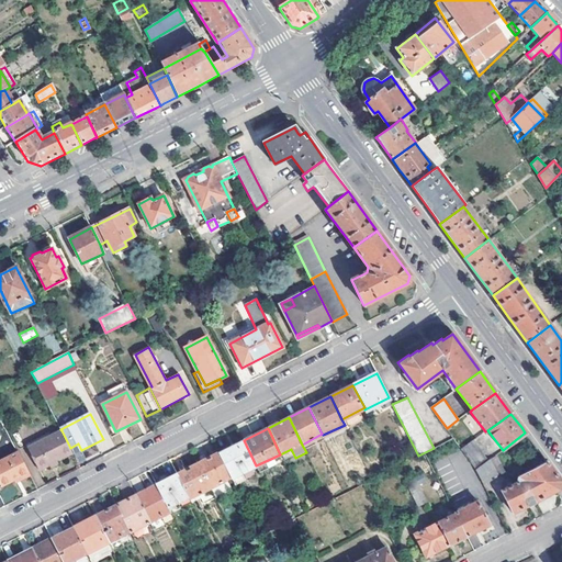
[(62,430),(51,436),(27,447),(38,471),(49,467),(51,469),(58,465),(57,462),(74,454),(70,448),(62,430)]
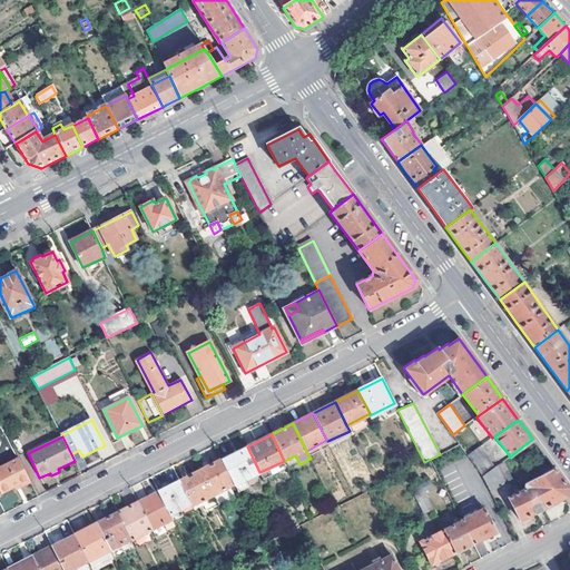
[(27,451),(28,453),(51,442),(50,439),(27,451)]
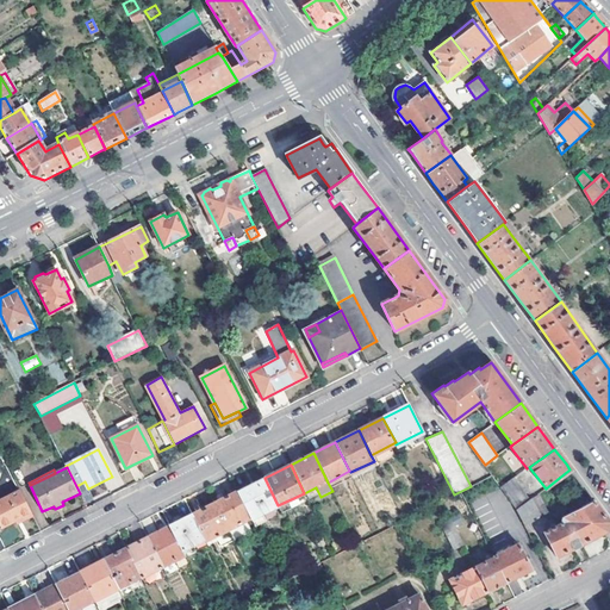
[(237,492),(251,518),(278,505),(265,478),(237,492)]
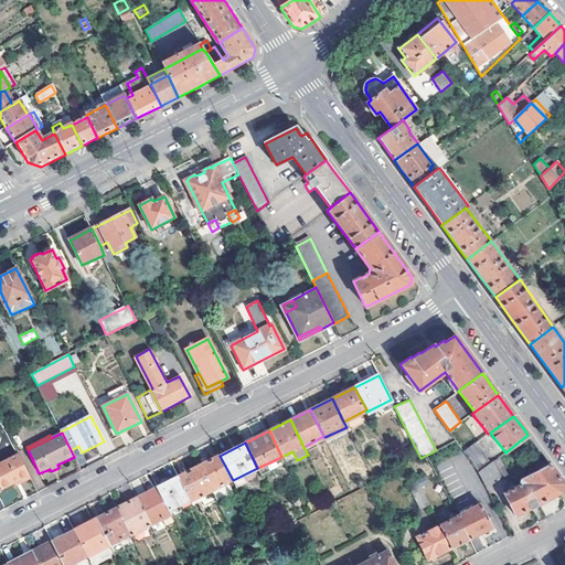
[(490,464),(476,443),(464,451),(479,472),(490,464)]
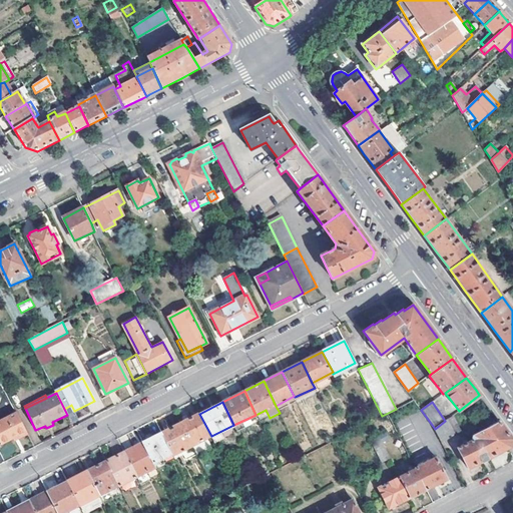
[(266,410),(255,415),(261,423),(270,418),(266,410)]
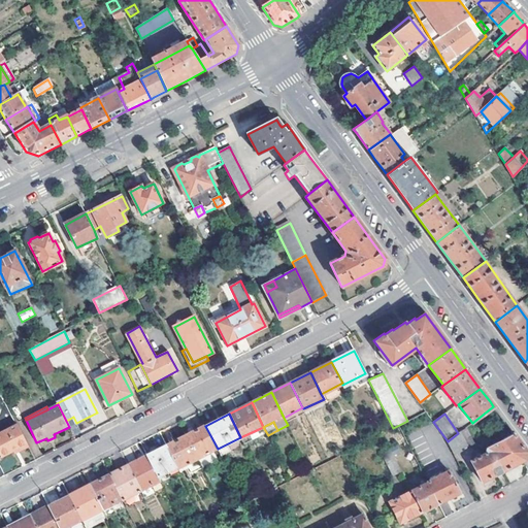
[(0,432),(0,458),(12,452),(17,450),(18,453),(28,448),(17,425),(0,432)]
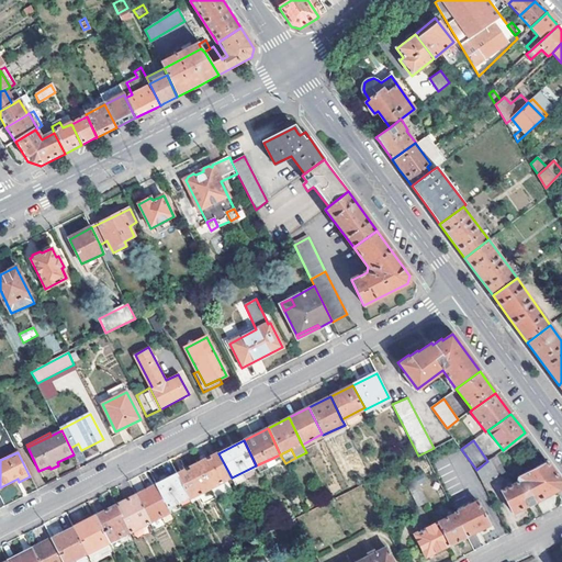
[(198,464),(210,489),(232,478),(218,453),(198,464)]
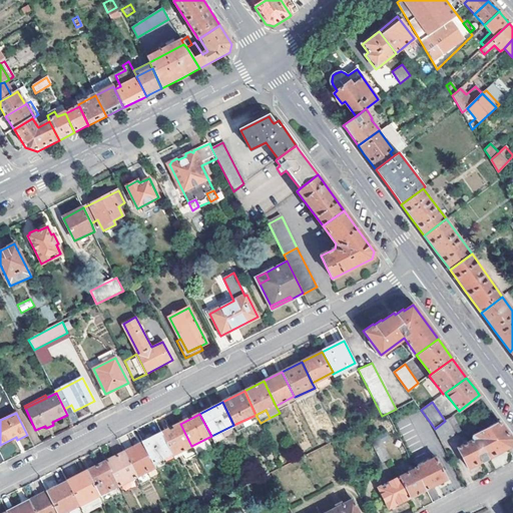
[(248,428),(244,420),(233,425),(238,434),(248,428)]
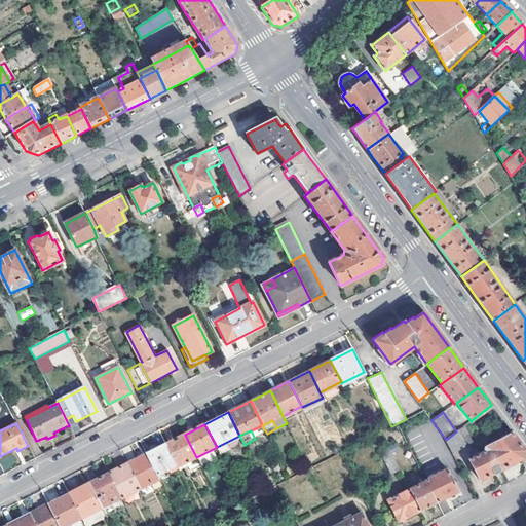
[(446,440),(451,451),(464,442),(459,430),(456,431),(446,440)]
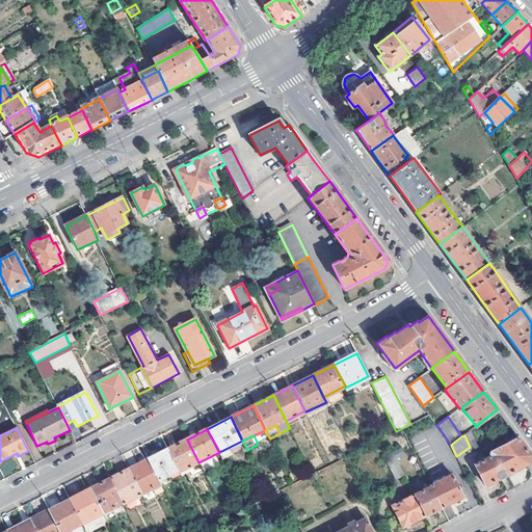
[(475,463),(486,484),(527,463),(528,458),(529,453),(519,439),(511,442),(491,450),(489,457),(475,463)]
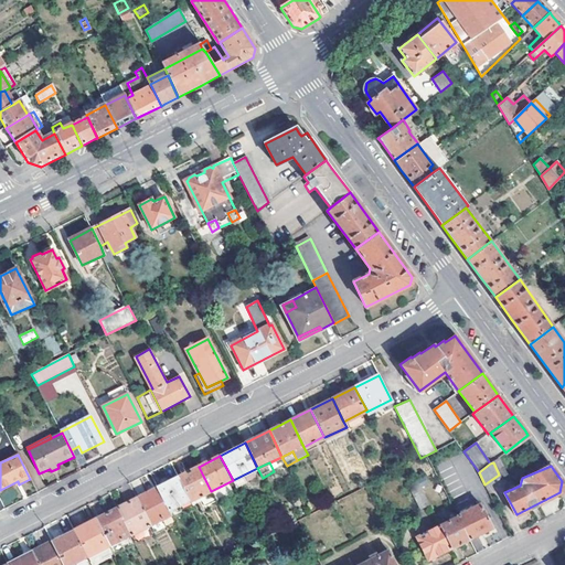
[(190,499),(191,501),(200,497),(211,491),(199,467),(179,477),(190,499)]
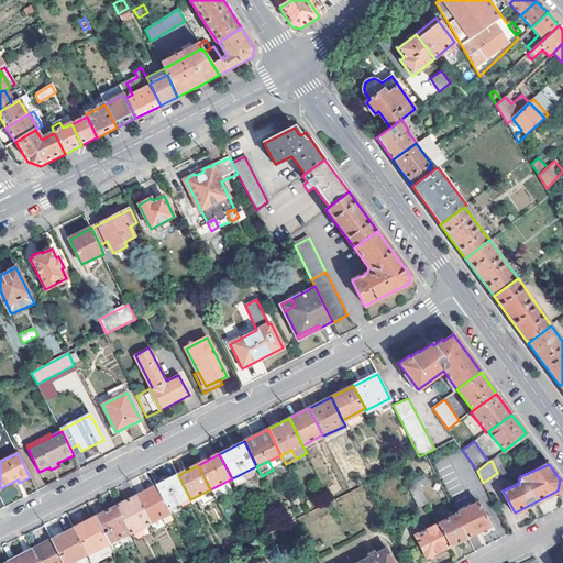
[(157,486),(168,508),(189,497),(178,475),(157,486)]
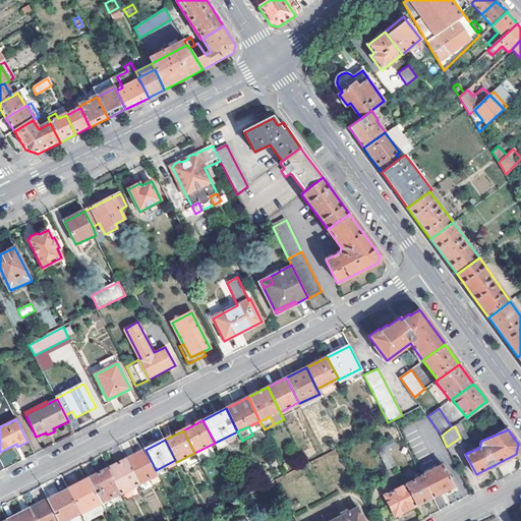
[(377,445),(388,468),(396,464),(385,441),(377,445)]
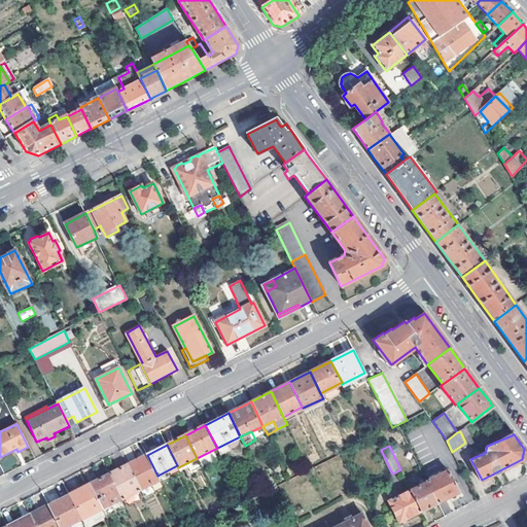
[(140,490),(160,480),(157,476),(147,455),(128,465),(140,490)]
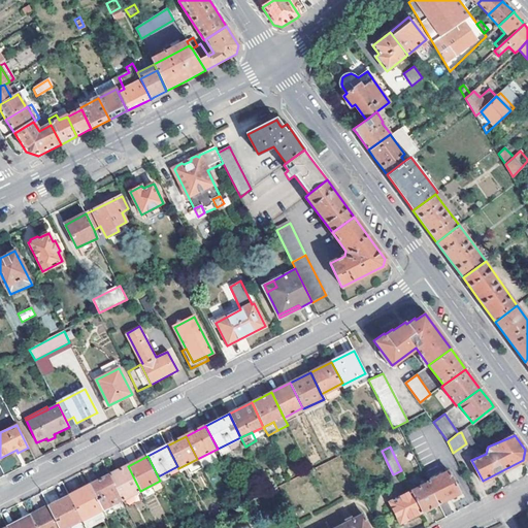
[(197,459),(187,464),(191,473),(202,468),(197,459)]
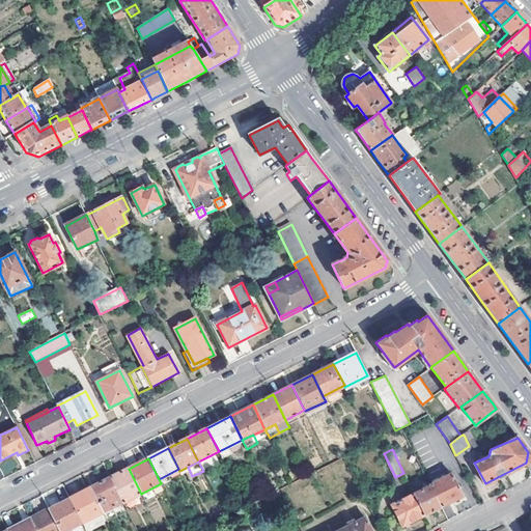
[(110,478),(122,503),(141,494),(129,469),(110,478)]
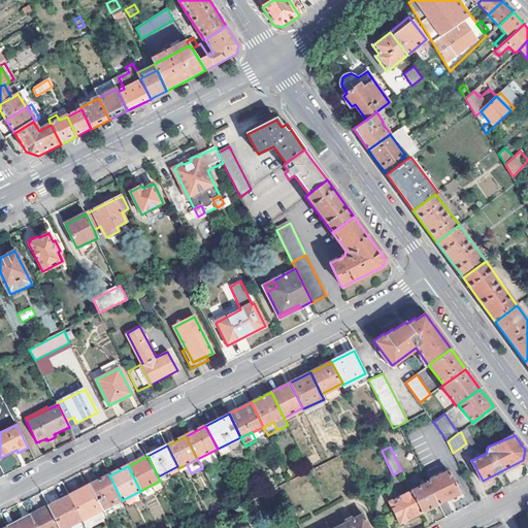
[(450,498),(459,493),(449,471),(428,482),(439,503),(450,498)]
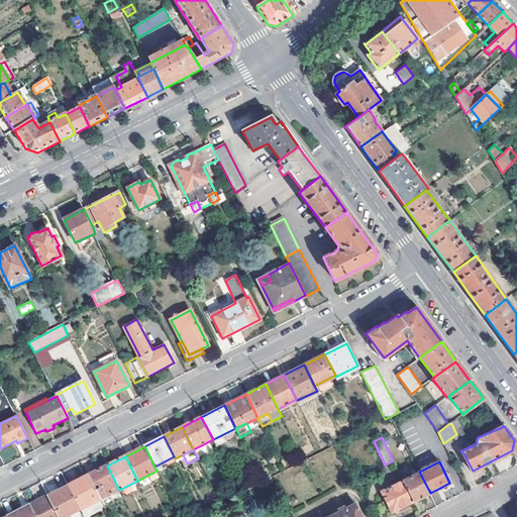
[(88,475),(100,499),(119,490),(107,466),(88,475)]
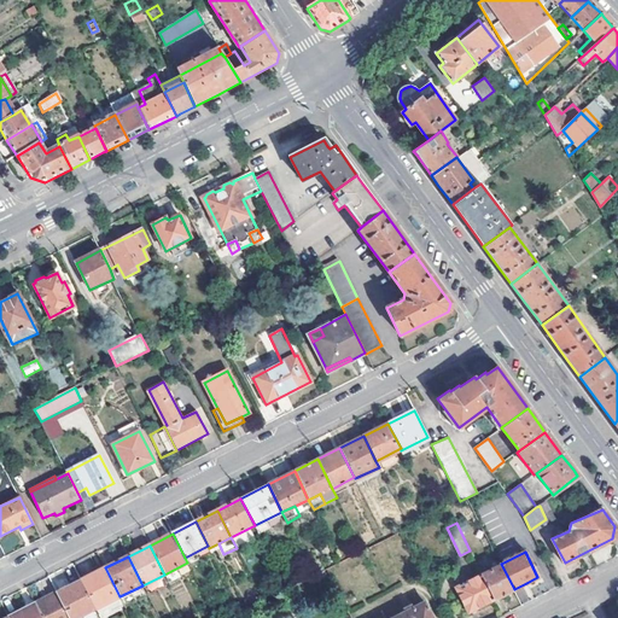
[(514,589),(501,564),(482,573),(495,599),(514,589)]
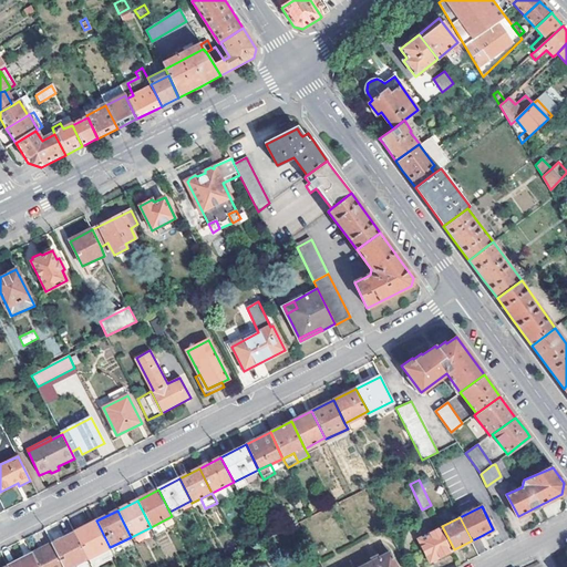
[(74,532),(88,559),(110,547),(96,521),(74,532)]
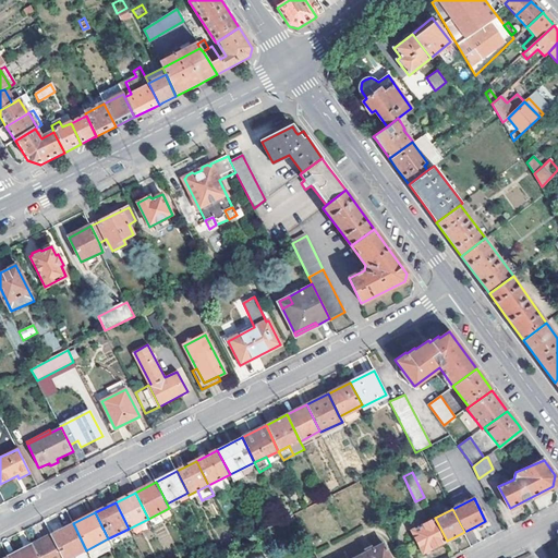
[(412,530),(424,553),(447,541),(435,518),(412,530)]
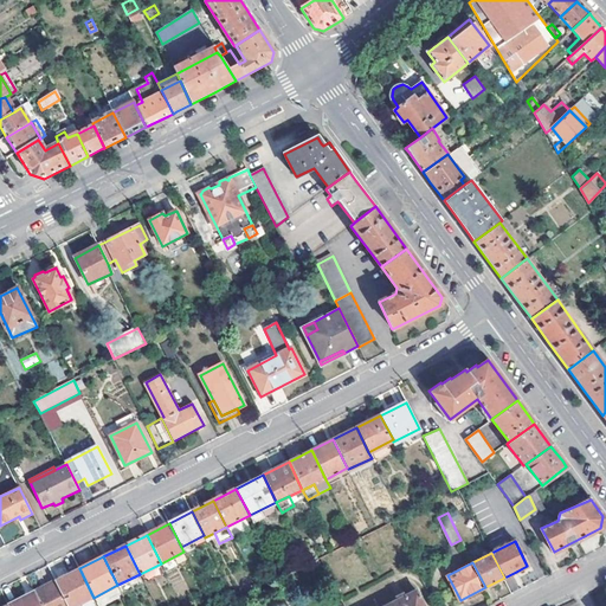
[(161,563),(140,574),(143,580),(163,569),(161,563)]
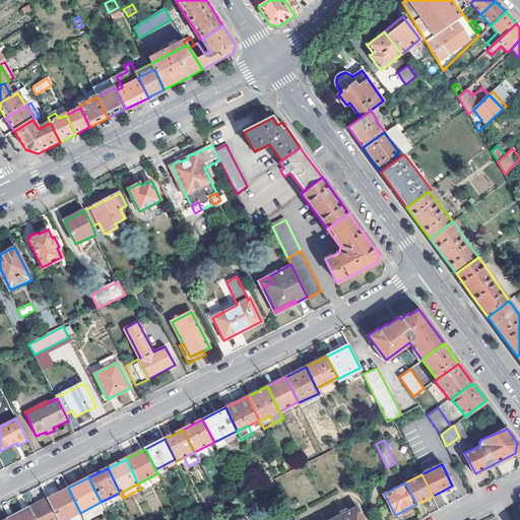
[(48,498),(59,519),(65,519),(80,513),(68,488),(48,498)]
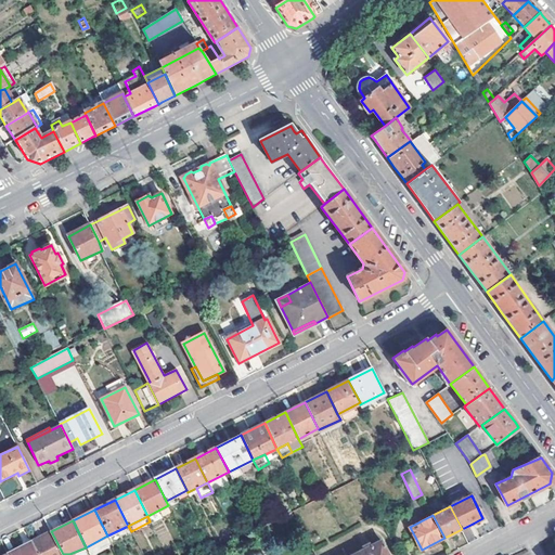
[(29,543),(36,554),(63,554),(51,531),(29,543)]
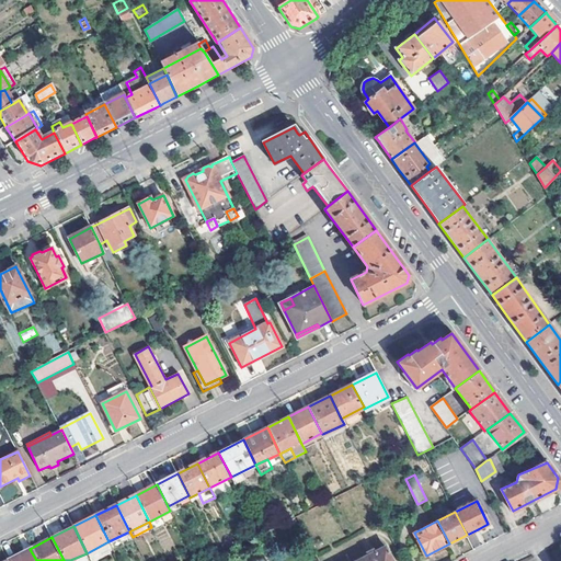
[(392,560),(386,547),(361,560),(392,560)]
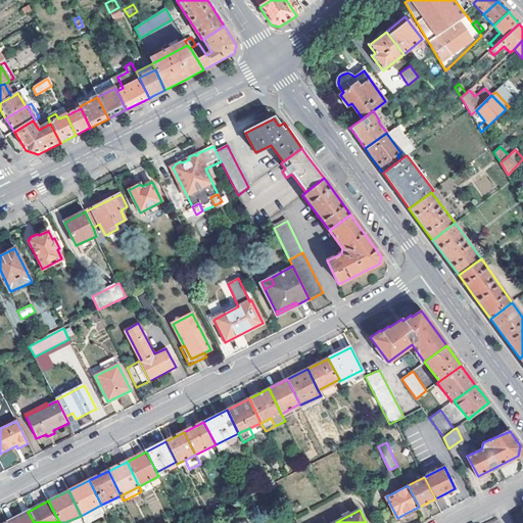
[(7,522),(34,522),(28,512),(7,522)]
